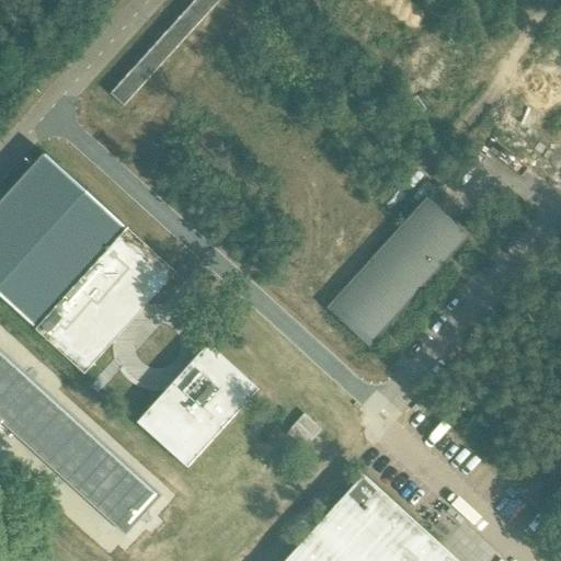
[(110,95),(123,106),(203,18),(190,6),(110,95)]
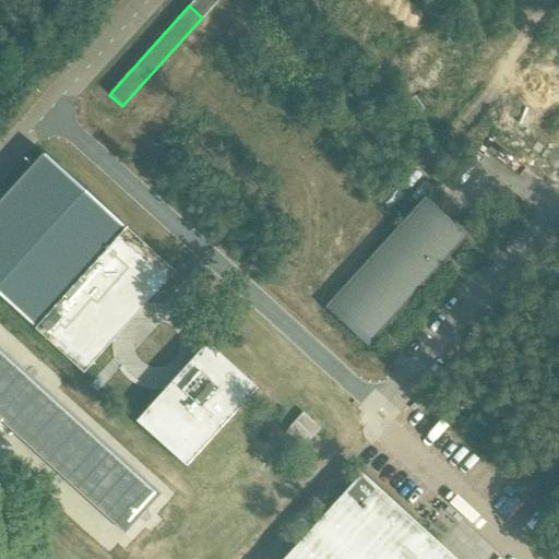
[(45,155),(0,204),(0,297),(84,372),(175,272),(45,155)]
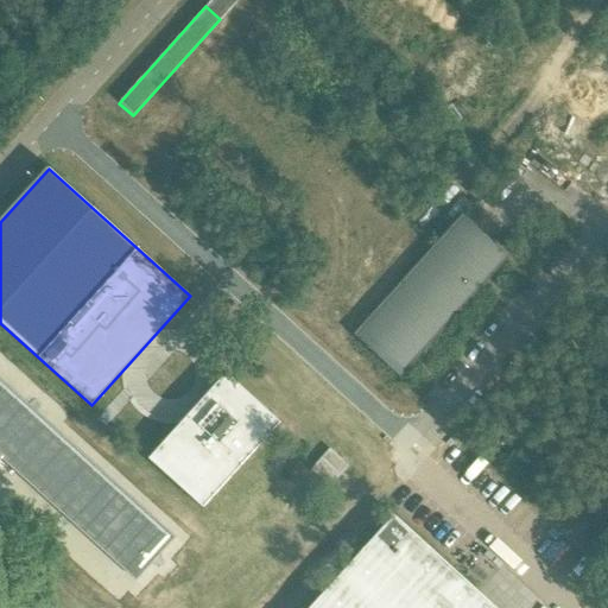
[(499,257),(455,217),(350,333),(394,372),(499,257)]
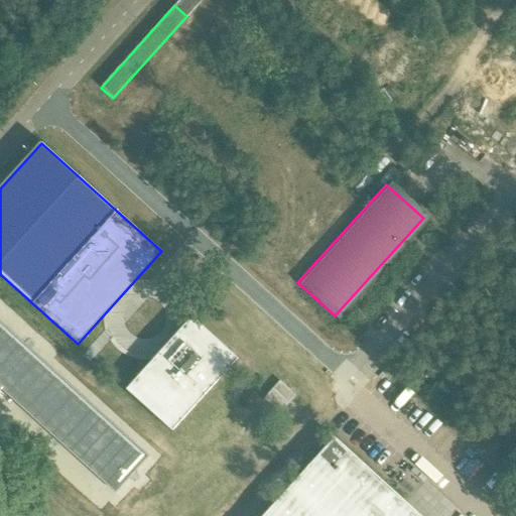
[(125,388),(172,431),(238,359),(190,315),(125,388)]
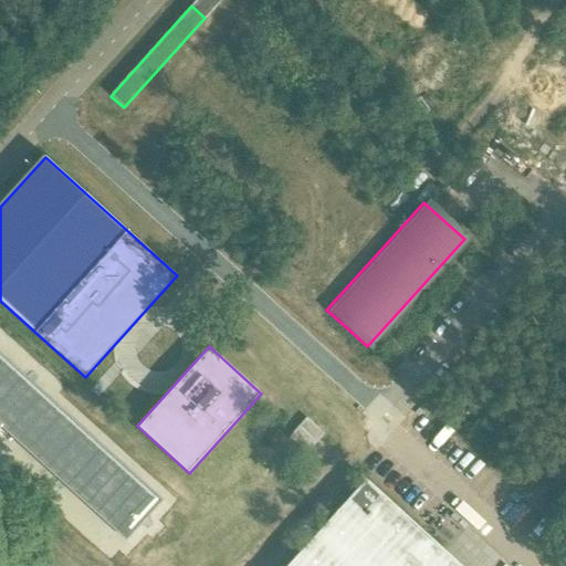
[(0,427),(127,541),(164,500),(0,353),(0,427)]
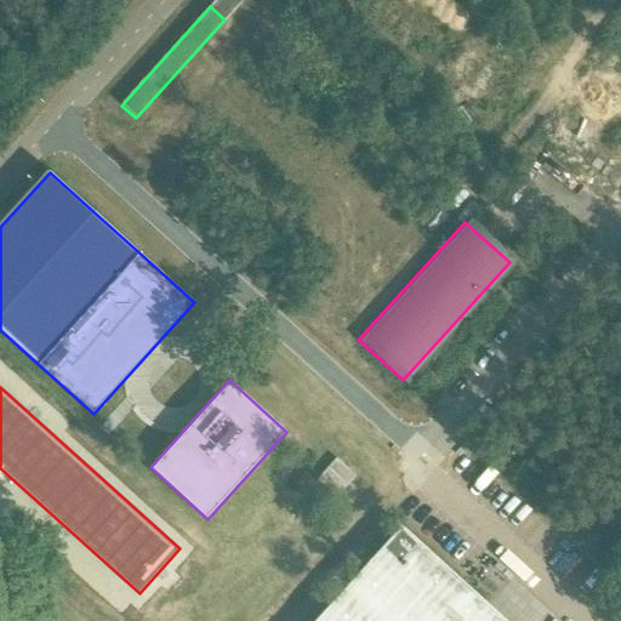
[(337,460),(317,480),(337,499),(357,477),(337,460)]
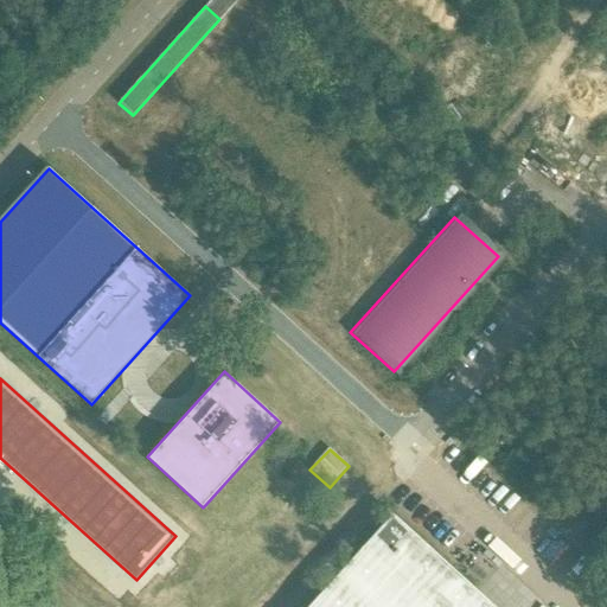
[(491,606),(391,516),(308,606),(491,606)]
